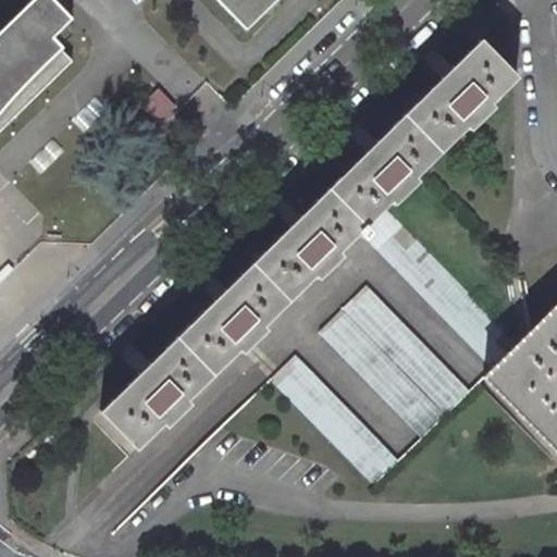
[(210,0),(237,28),(267,0),(210,0)]
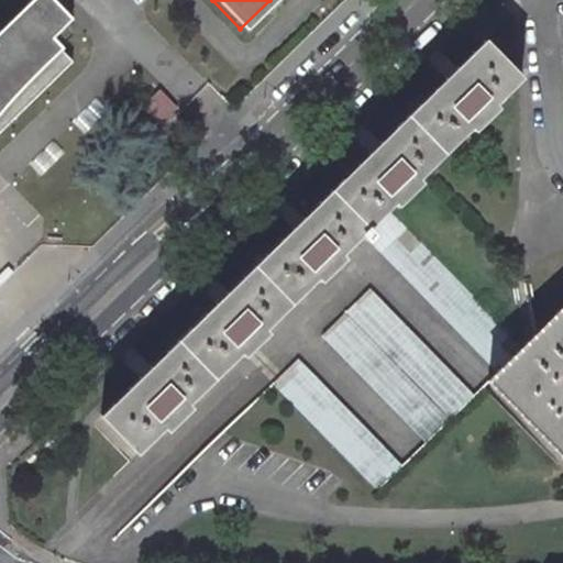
[(0,138),(77,62),(34,19),(25,28),(14,39),(0,24),(0,138)]
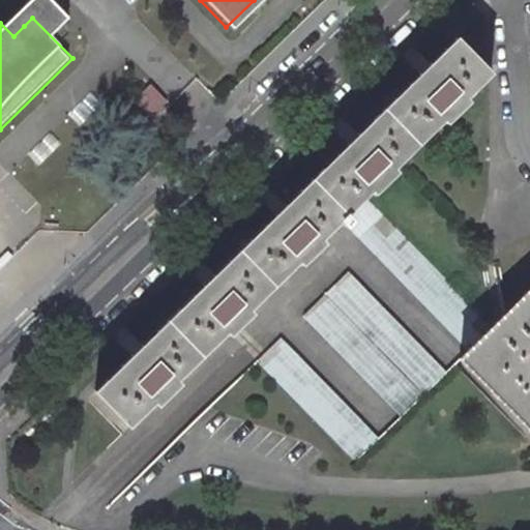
[(489,74),(454,38),(95,394),(129,429),(156,403),(178,382),(226,333),(249,311),(297,263),(321,239),(339,223),(365,196),(370,192),(392,169),(442,120),(464,98),(489,74)]
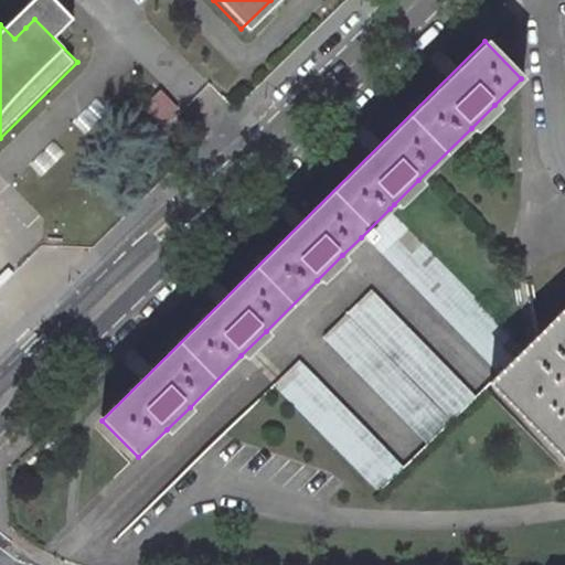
[(499,109),(494,105),(471,128),(476,132),(499,109)]
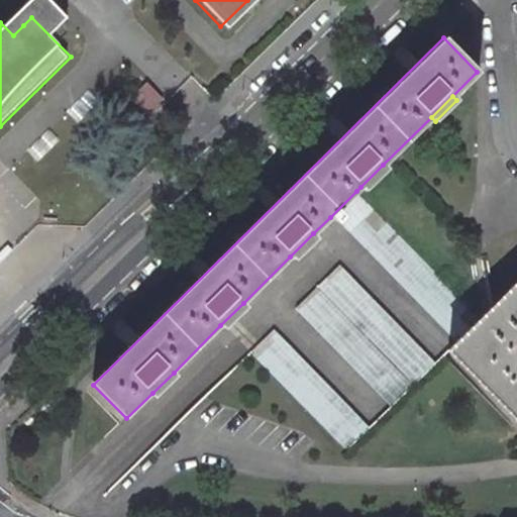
[(387,169),(383,165),(360,187),(365,191),(387,169)]
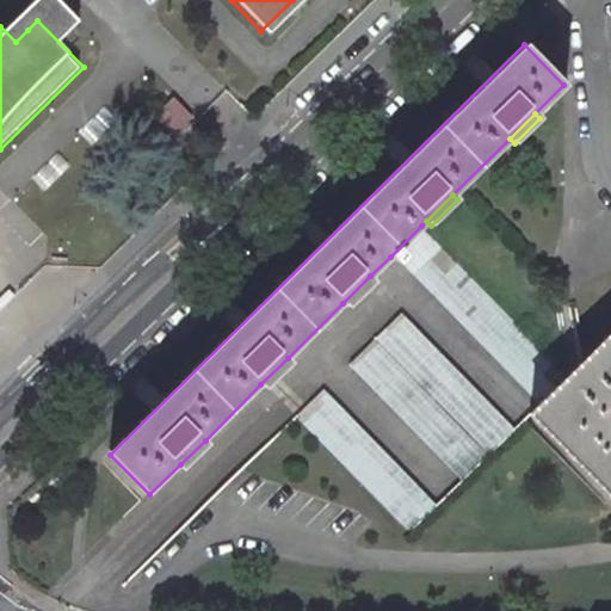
[(566,376),(421,226),(390,257),(535,406),(566,376)]
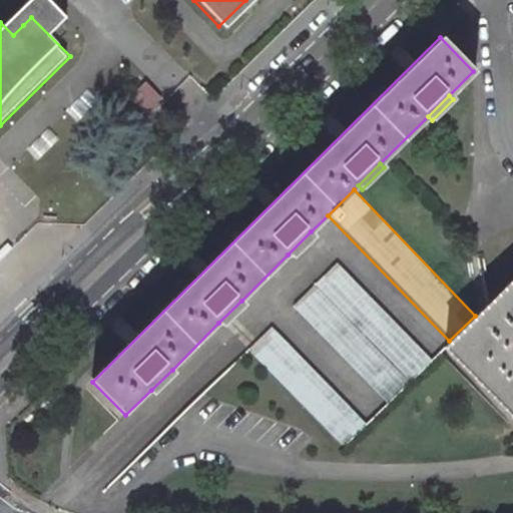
[(315,235),(311,231),(288,254),(292,259),(315,235)]
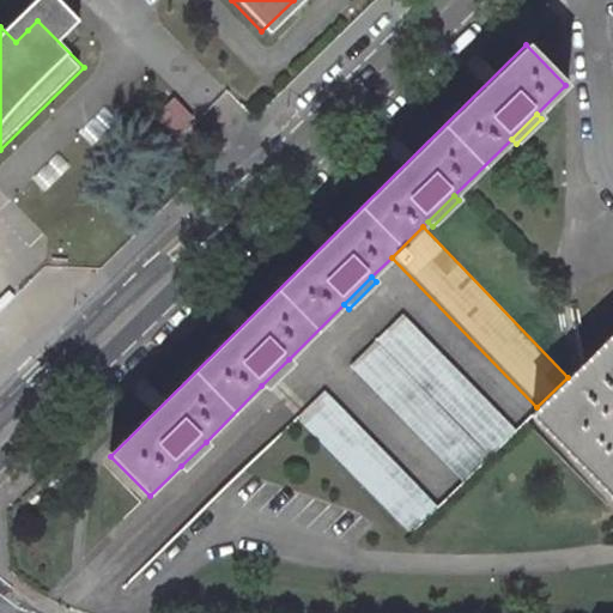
[(402,313),(351,364),(465,480),(516,429),(402,313)]
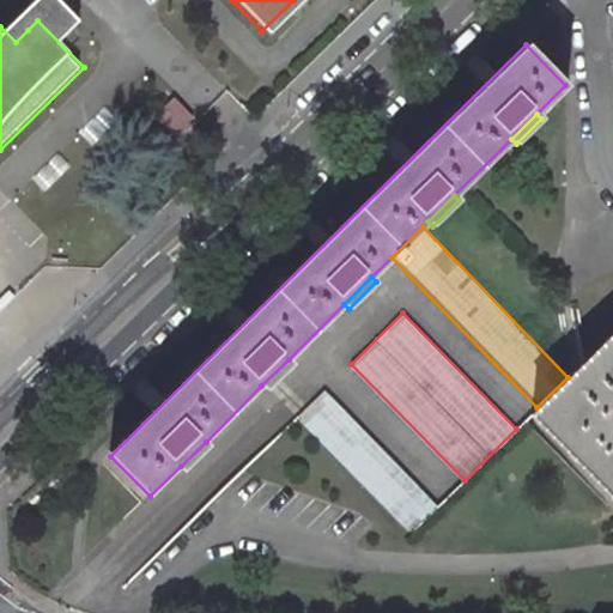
[(568,377),(536,407),(530,413),(612,498),(612,332),(582,363),(570,374),(568,377)]
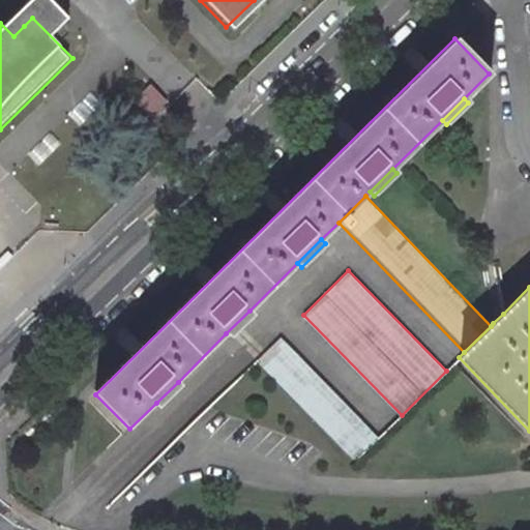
[(253,314),(249,311),(226,333),(229,336),(253,314)]
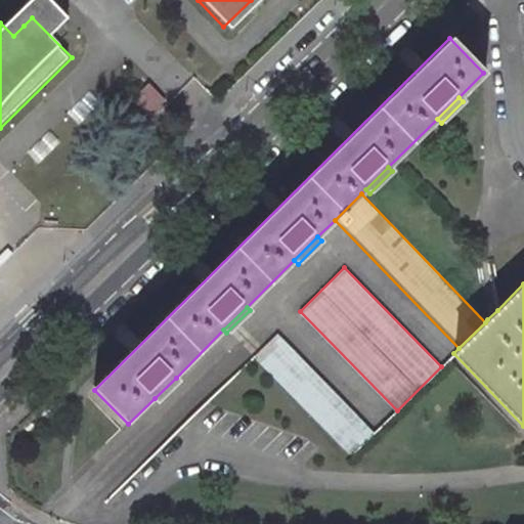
[(276,335),(253,357),(350,456),(374,434),(276,335)]
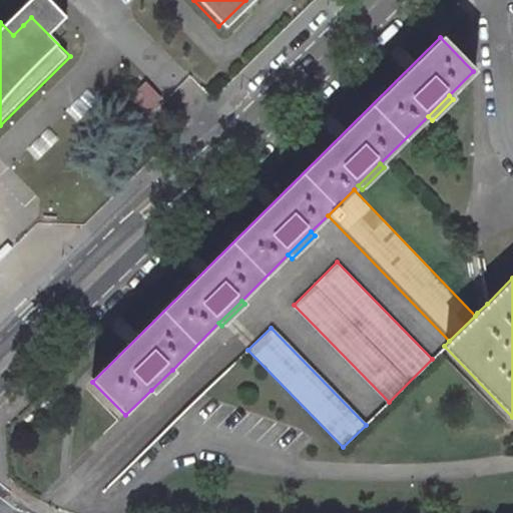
[(172,370),(151,390),(154,392),(174,372),(172,370)]
